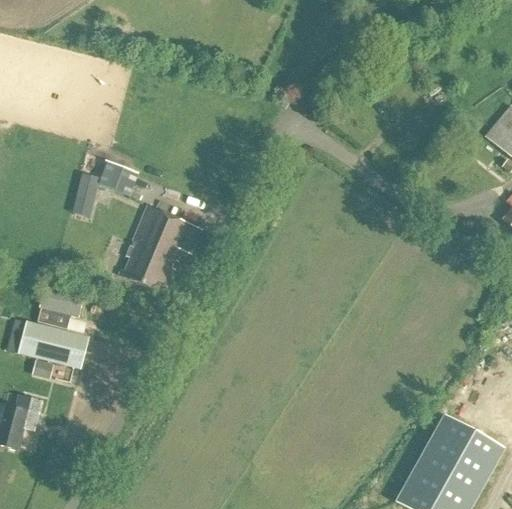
[(511,107),(509,106),(484,135),(511,158),(511,107)]
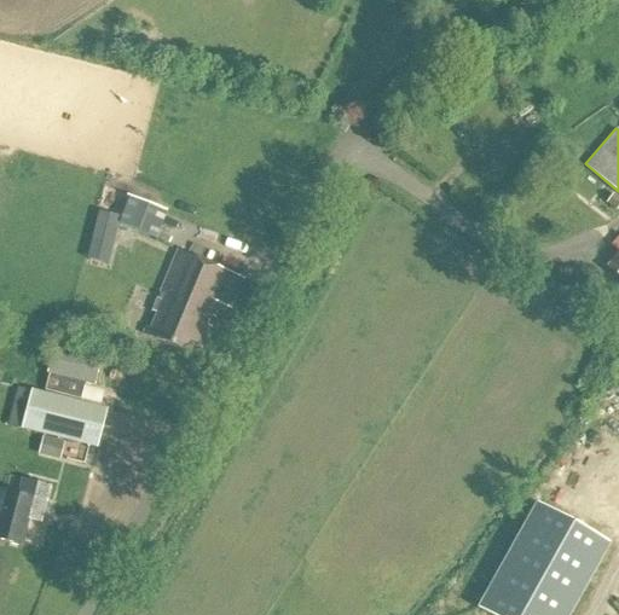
[(615,209),(618,203),(618,197),(612,192),(605,202),(615,209)]
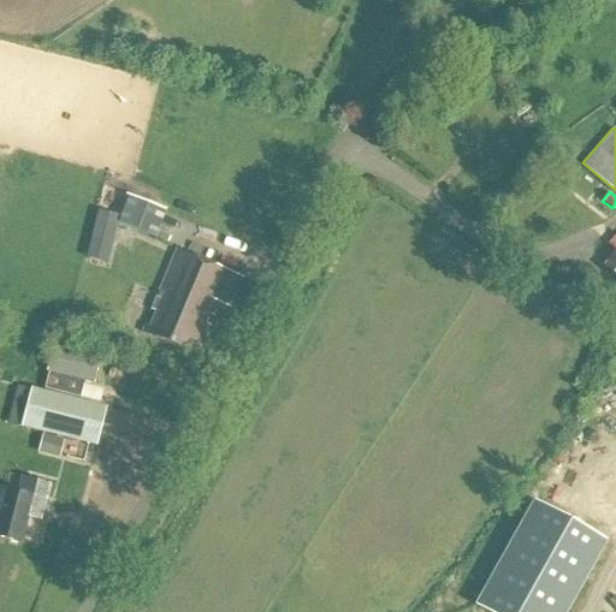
[(136,230),(147,202),(128,195),(117,221),(136,230)]
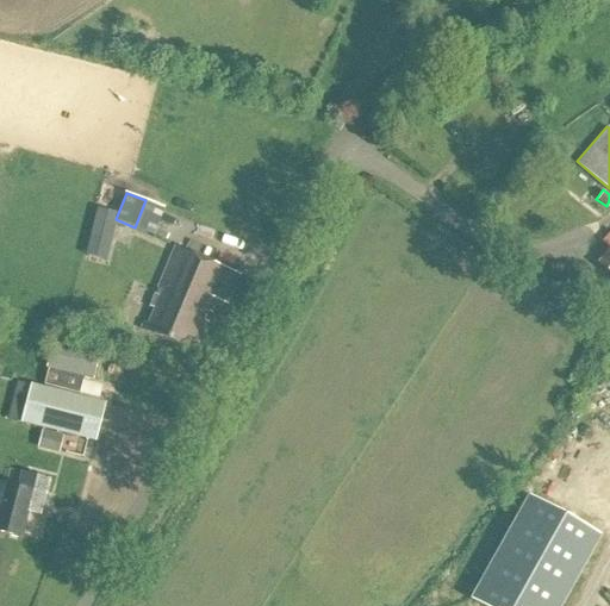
[(110,242),(113,229),(95,224),(89,248),(104,251),(107,241),(110,242)]
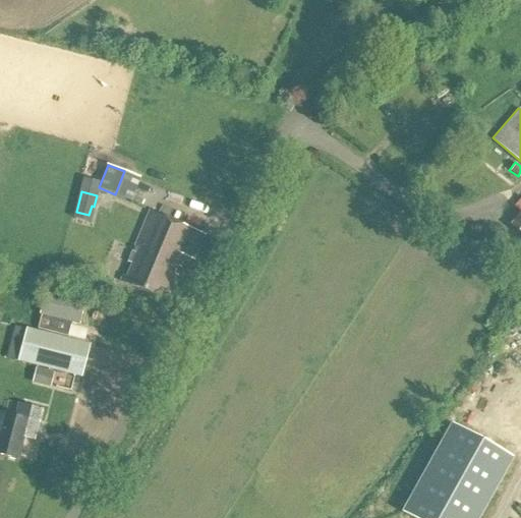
[(520,206),(520,208),(520,213),(511,224),(520,232),(520,206)]
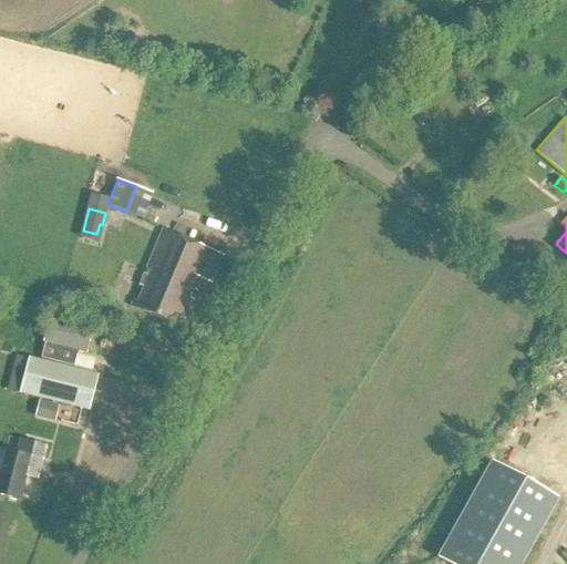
[(213,283),(224,254),(162,228),(131,305),(167,319),(169,313),(185,318),(202,278),(213,283)]
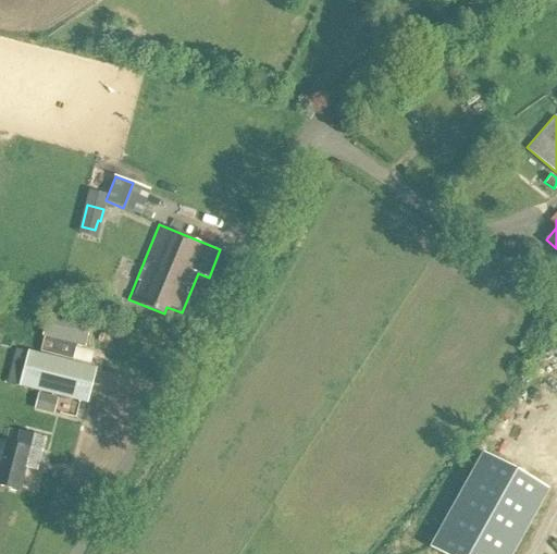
[(91,322),(49,312),(44,335),(45,335),(40,351),(72,358),(75,346),(85,348),(91,322)]
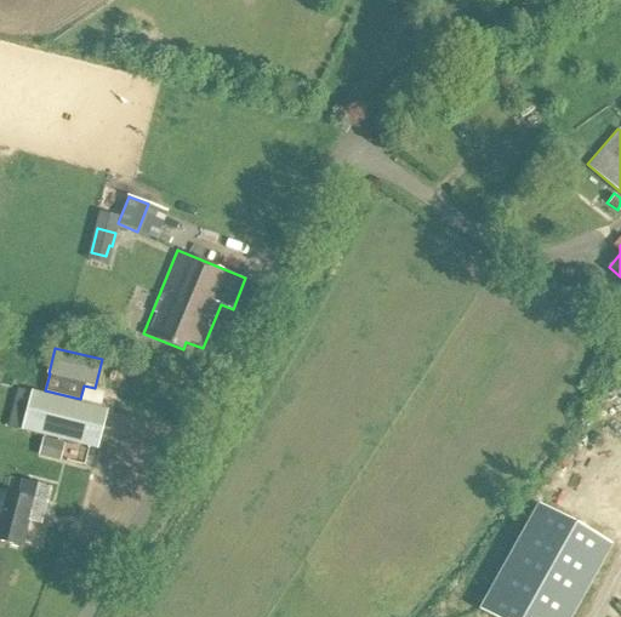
[(17,386),(7,426),(97,447),(107,407),(17,386)]
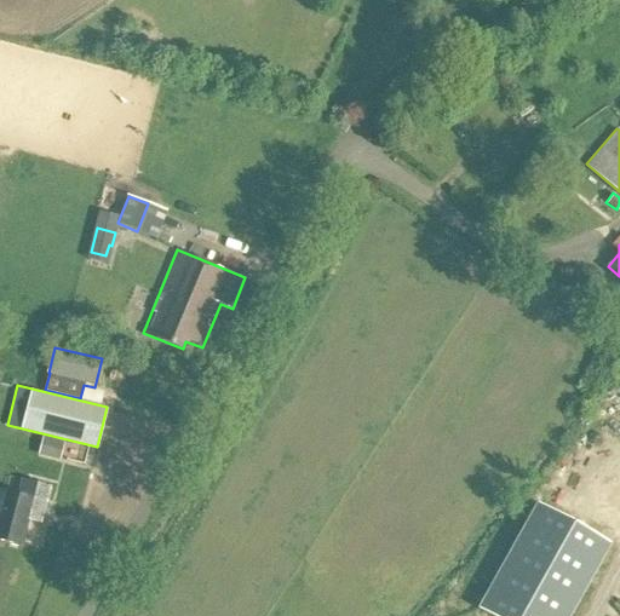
[(59,460),(63,442),(41,437),(38,454),(59,460)]
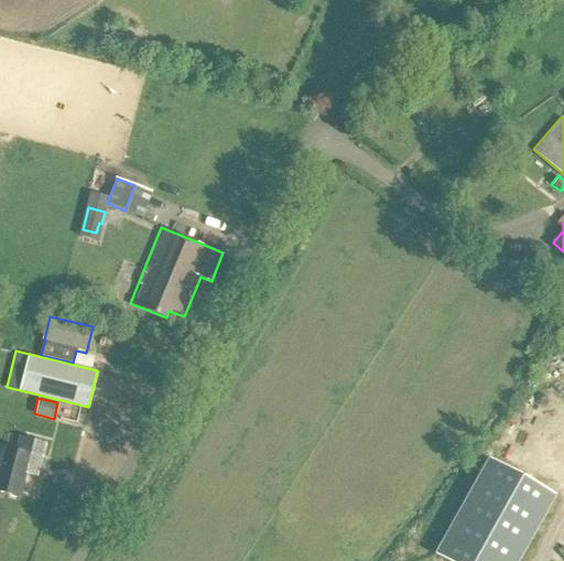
[(39,476),(47,443),(22,437),(18,450),(0,445),(0,492),(21,498),(26,473),(39,476)]
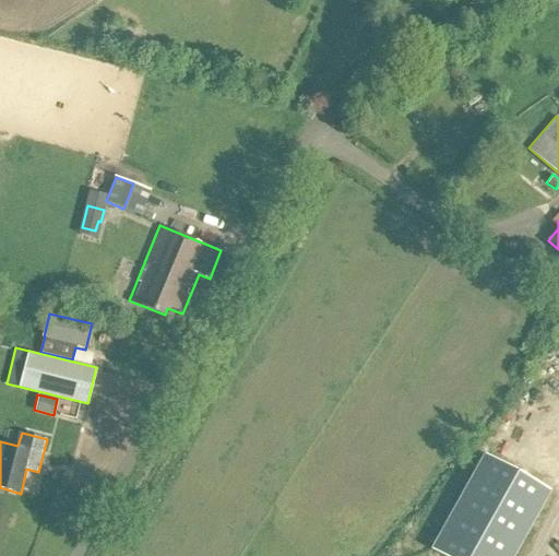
[(512,555),(552,485),(488,449),(437,539),(423,531),(415,544),(435,555),(432,555),(512,555)]
